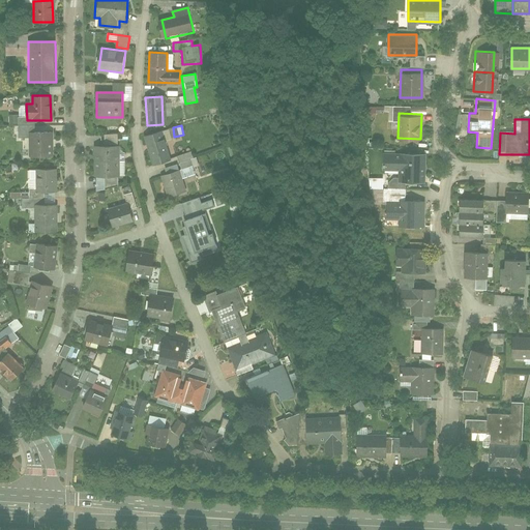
[(160,131),(145,137),(154,166),(169,160),(160,131)]
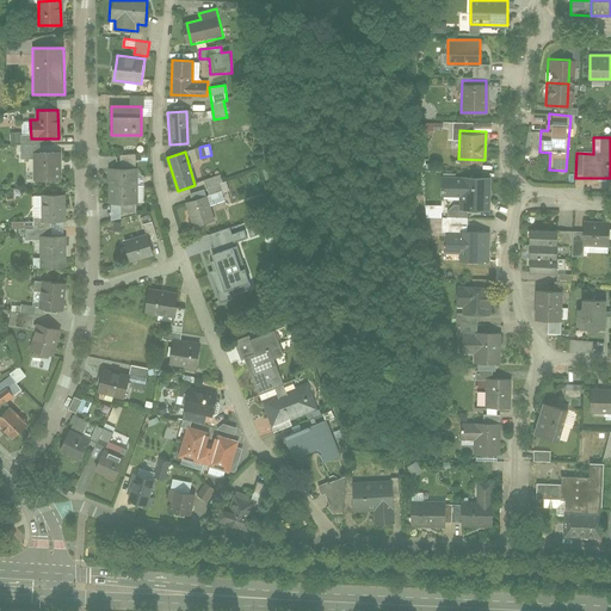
[(56,181),(55,153),(35,153),(35,181),(56,181)]
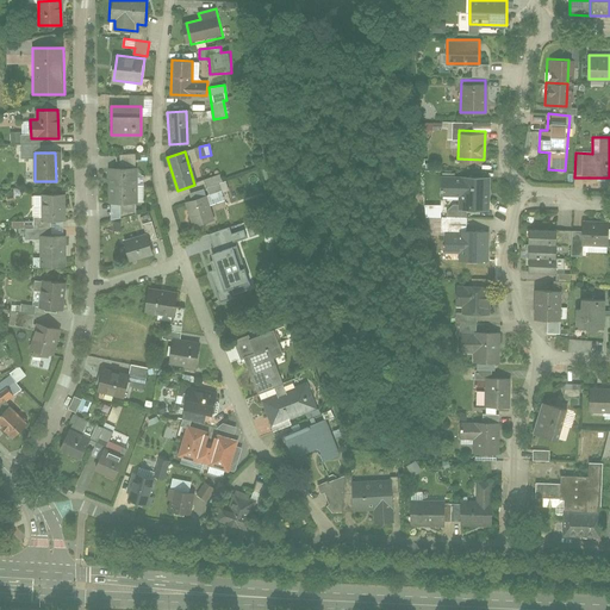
[(122,168),(107,168),(109,204),(137,203),(135,155),(120,155),(122,168)]
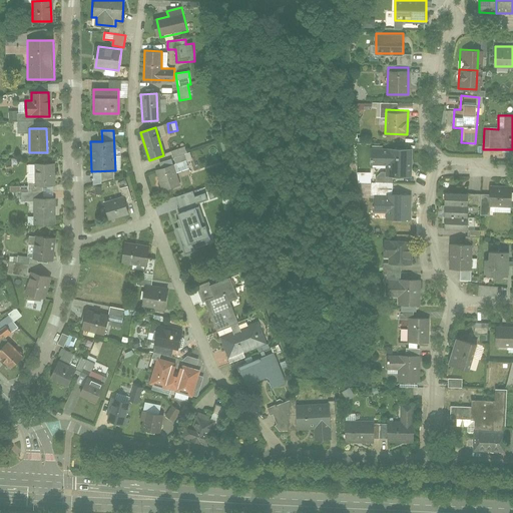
[(387,173),(412,174),(413,146),(370,145),(369,163),(387,164),(387,173)]
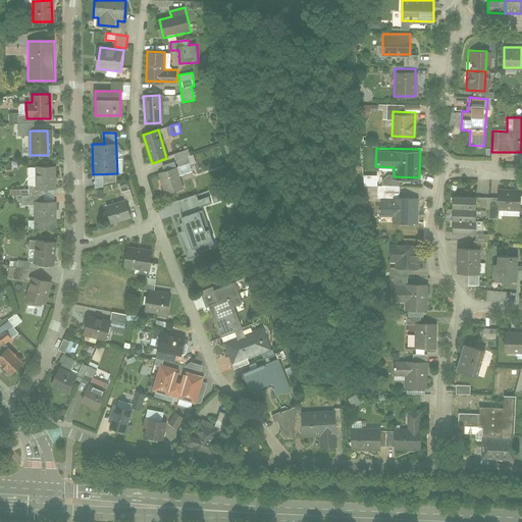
[(54,190),(53,166),(35,167),(35,191),(54,190)]
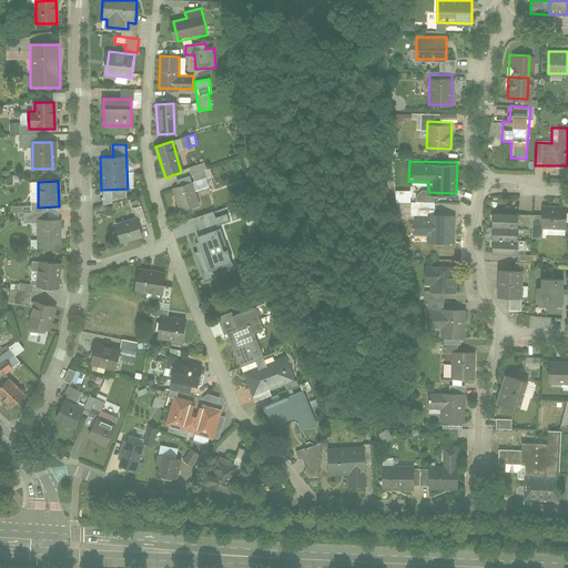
[(193,183),(172,190),(179,211),(200,205),(193,183)]
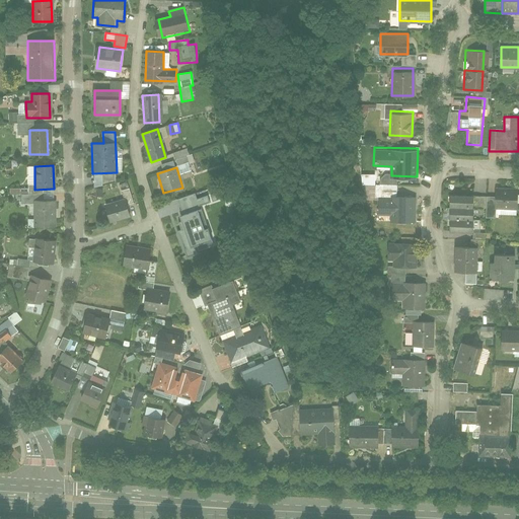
[(123,193),(130,192),(128,181),(121,183),(123,193)]
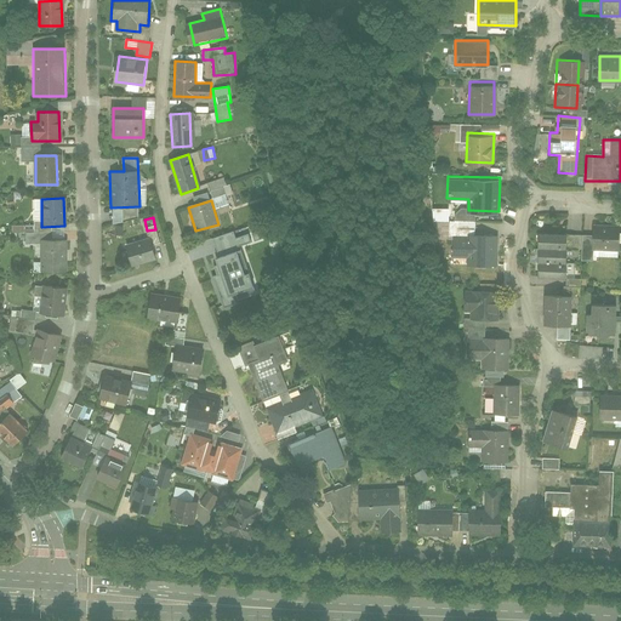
[(617,250),(619,227),(591,226),(590,249),(617,250)]
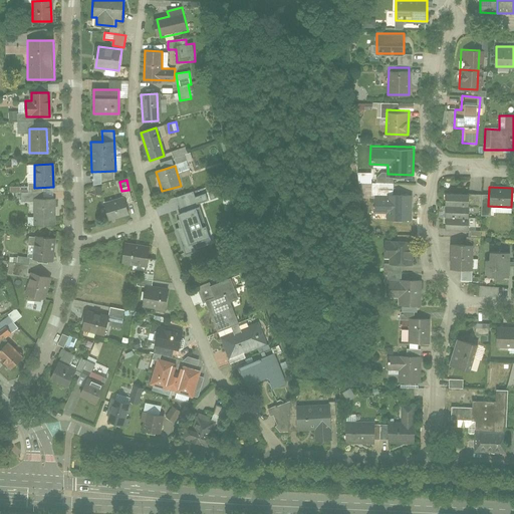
[(390,218),(411,219),(412,192),(375,191),(374,208),(390,208),(390,218)]
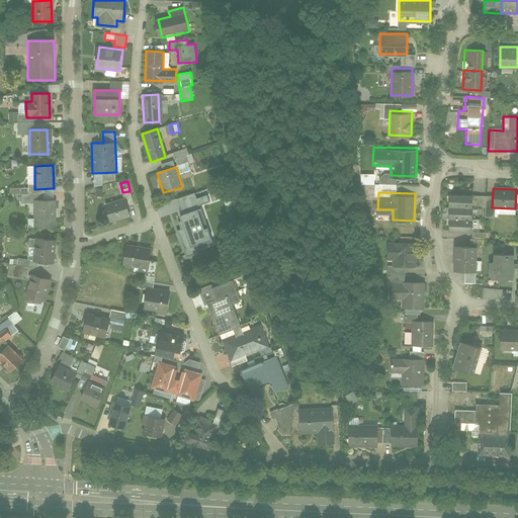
[(472,206),(472,195),(447,194),(447,206),(472,206)]
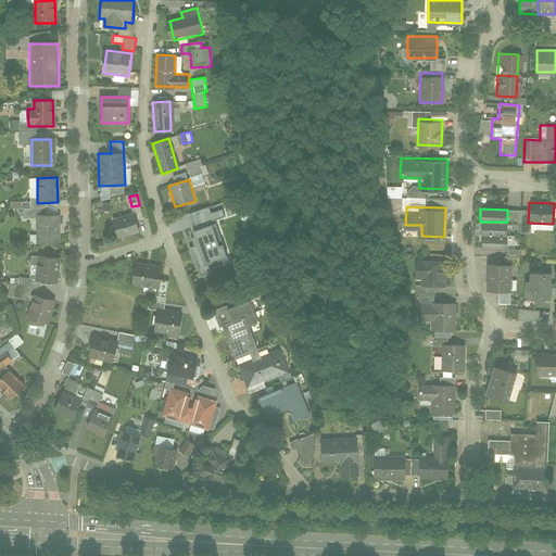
[(139,232),(135,212),(112,218),(116,238),(139,232)]
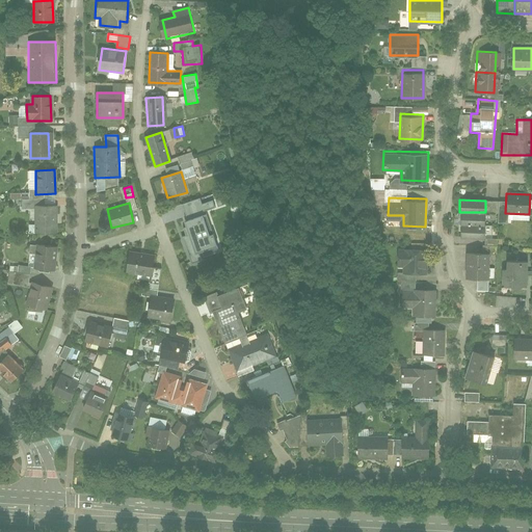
[(55,233),(54,205),(33,206),(35,234),(55,233)]
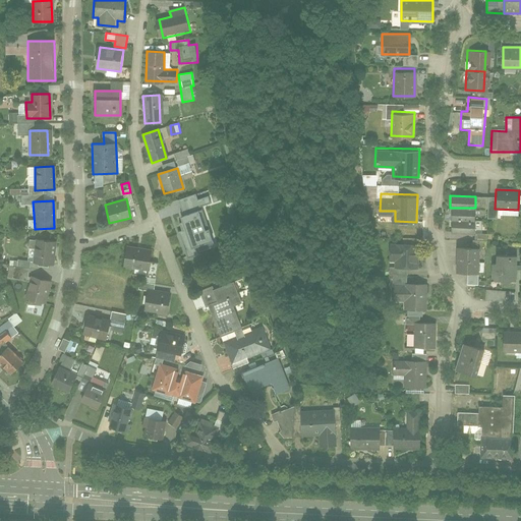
[(194,207),(174,214),(185,247),(206,240),(194,207)]
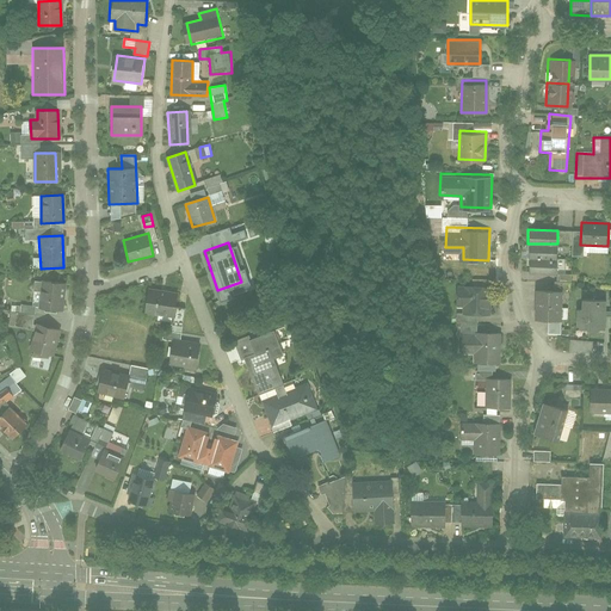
[(557,257),(557,244),(528,244),(528,257),(557,257)]
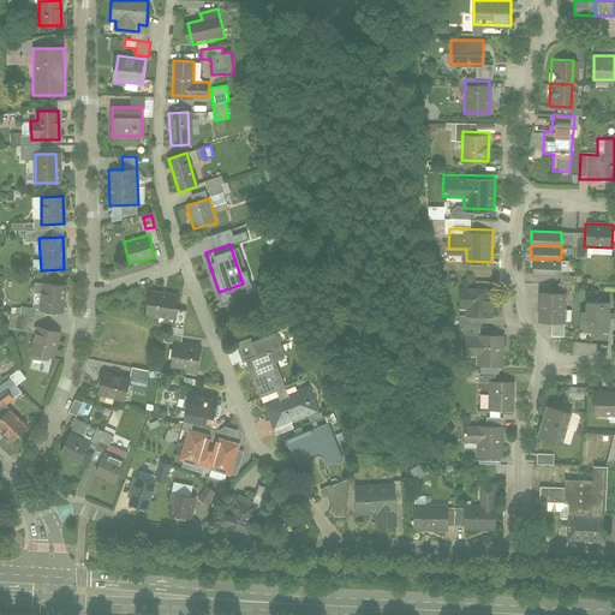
[(561,273),(561,258),(531,258),(531,272),(561,273)]
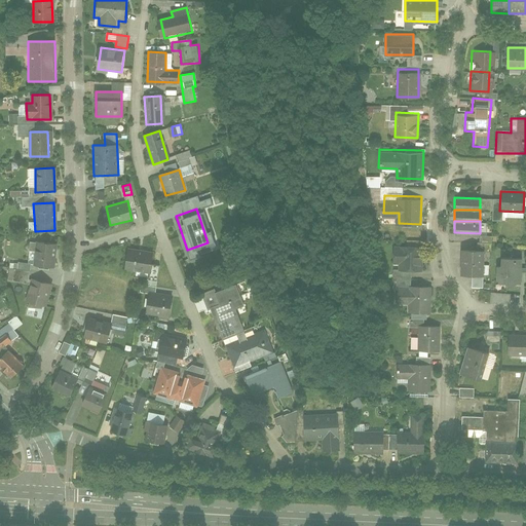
[(391,269),(421,269),(422,239),(392,238),(391,269)]
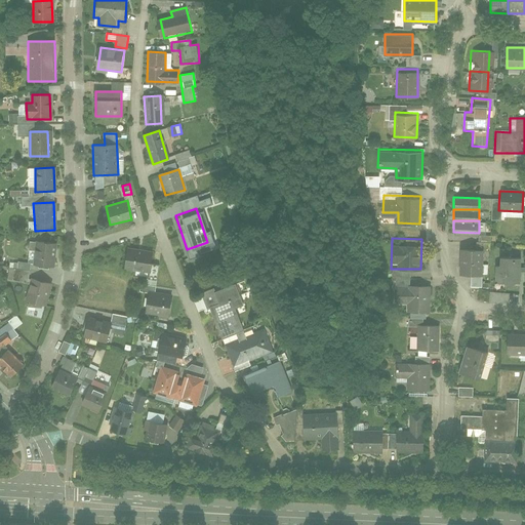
[(53,244),(37,242),(34,265),(50,267),(53,244)]
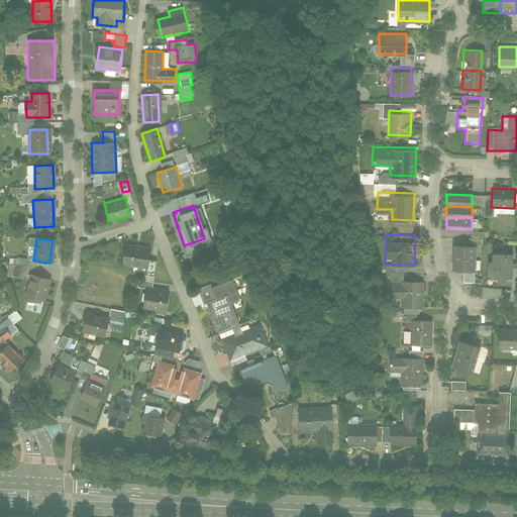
[(150,249),(122,245),(119,264),(147,268),(150,249)]
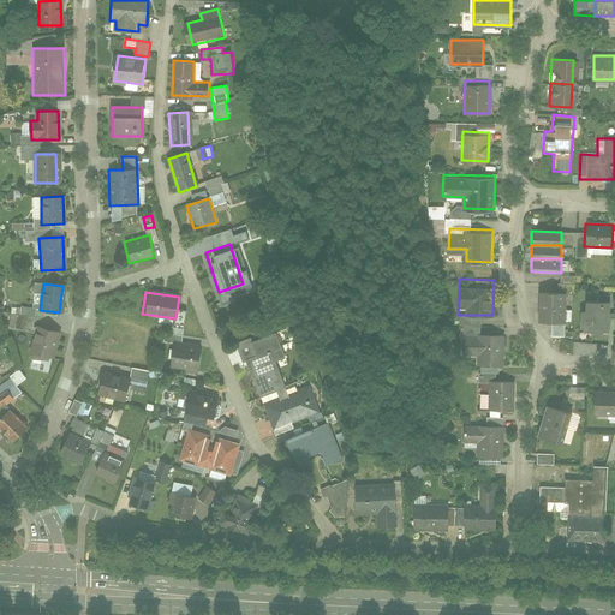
[(561,292),(537,292),(537,320),(561,320),(561,292)]
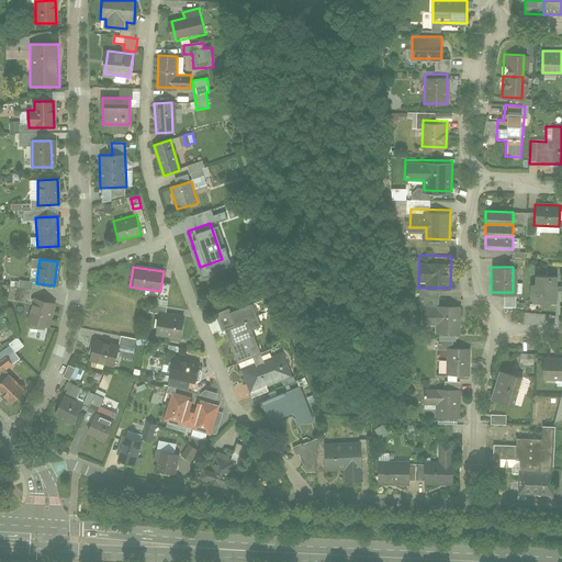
[(558,274),(530,273),(529,301),(557,302),(558,274)]
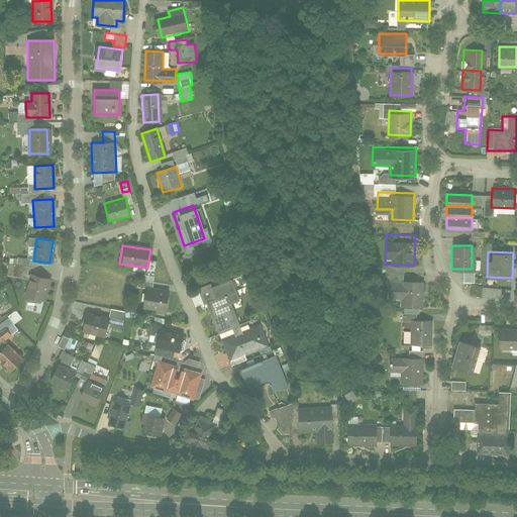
[(28,260),(10,257),(8,277),(26,278),(28,260)]
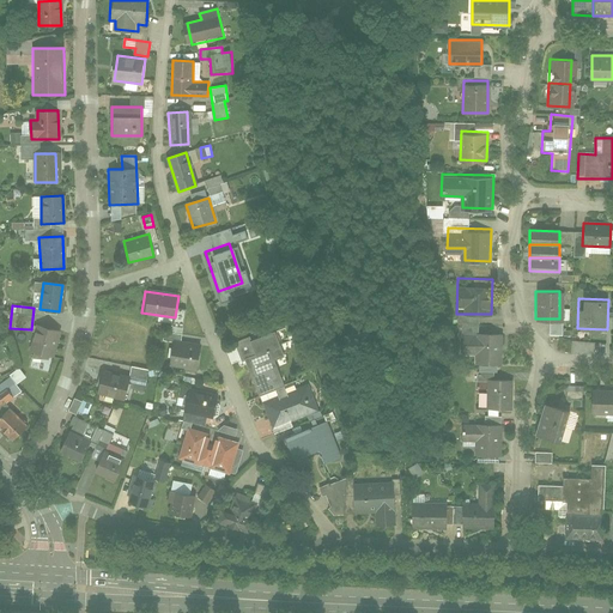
[(56,329),(36,325),(29,352),(49,357),(56,329)]
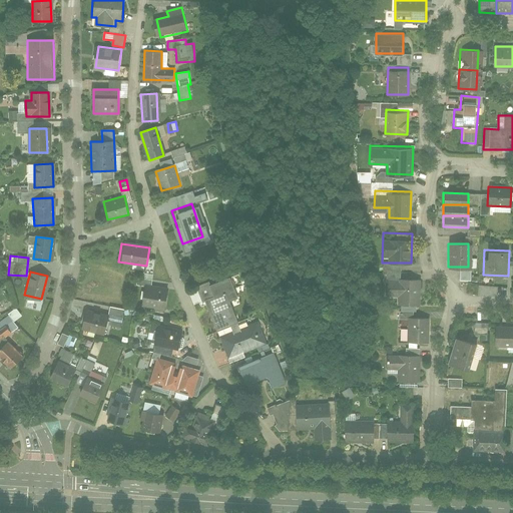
[(243,351),(268,342),(260,321),(239,328),(229,302),(238,299),(229,276),(195,289),(201,304),(207,302),(229,364),(246,358),(243,351)]
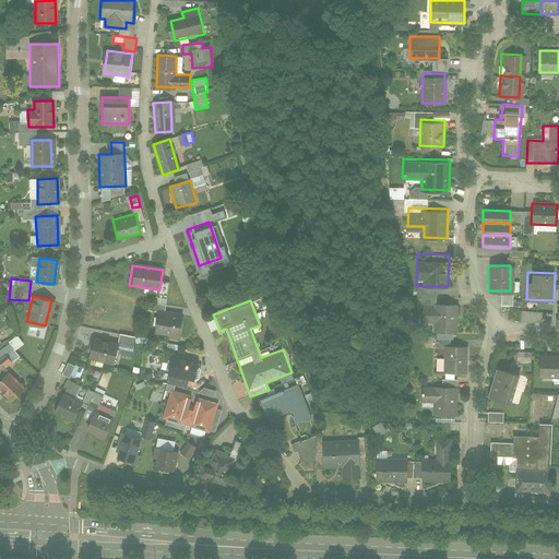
[(420,324),(448,324),(448,301),(420,301),(420,324)]
